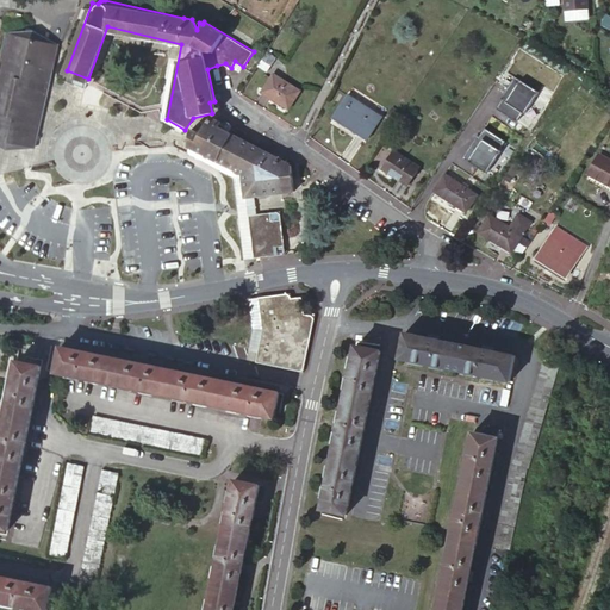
[(22,144),(35,147),(58,43),(33,30),(6,32),(0,56),(0,130),(10,135),(24,141),(22,144)]
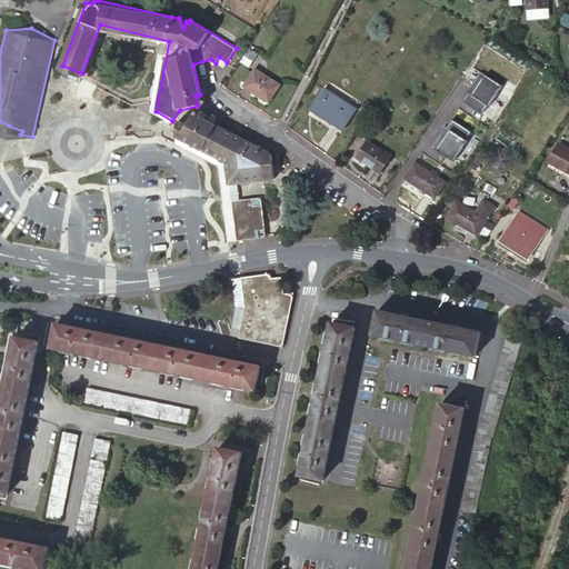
[(257,52),(249,47),(241,60),(249,63),(257,52)]
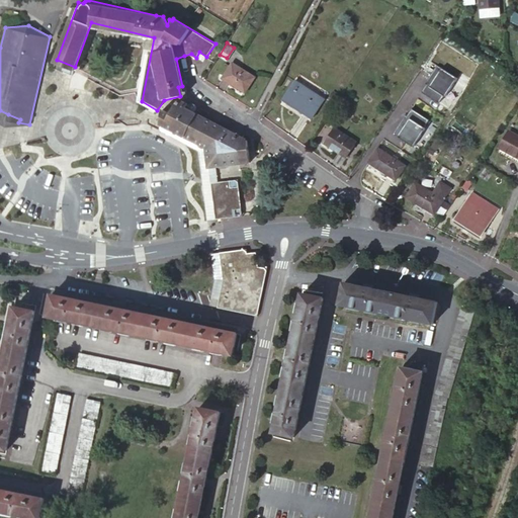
[(199,52),(196,58),(203,62),(206,57),(199,52)]
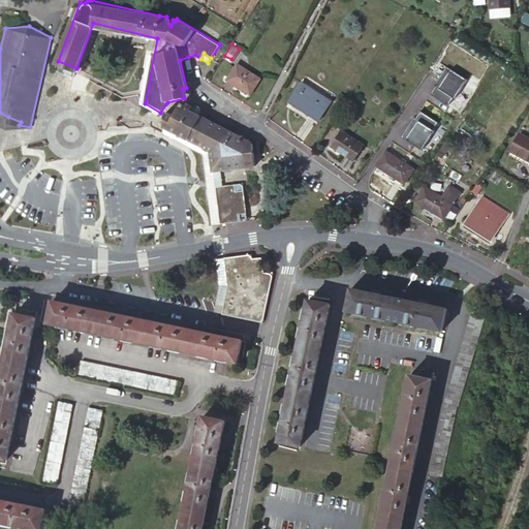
[(231,59),(224,56),(221,60),(228,64),(231,59)]
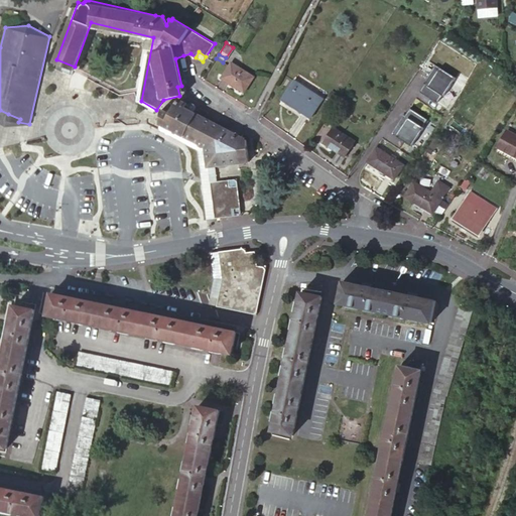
[(220,77),(241,90),(245,83),(247,85),(252,76),(230,61),(220,77)]
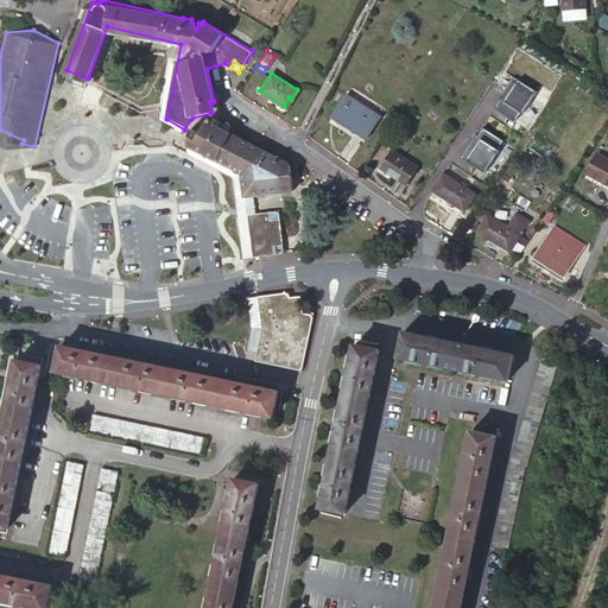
[(537,90),(512,75),(498,96),(500,99),(494,107),(515,120),(520,112),(523,113),(537,90)]
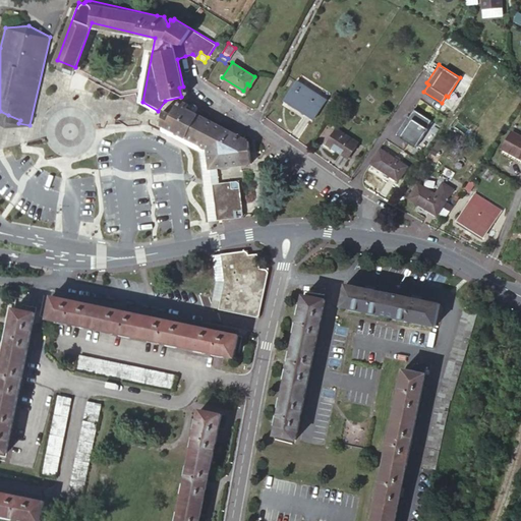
[(325,101),(296,81),(284,100),(312,119),(325,101)]
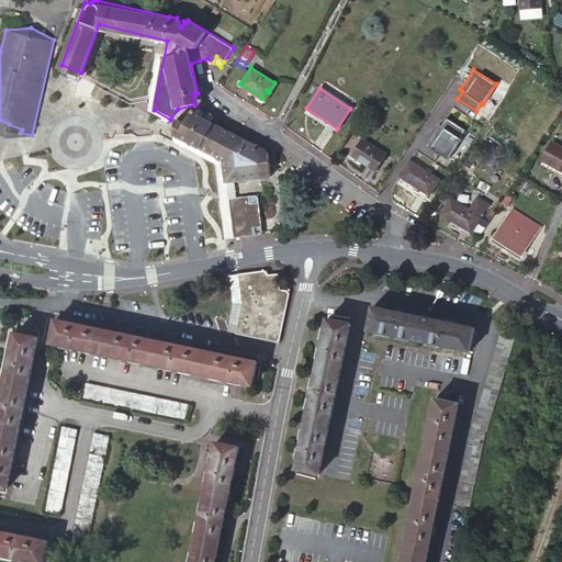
[(364,110),(369,103),(361,99),(357,105),(364,110)]
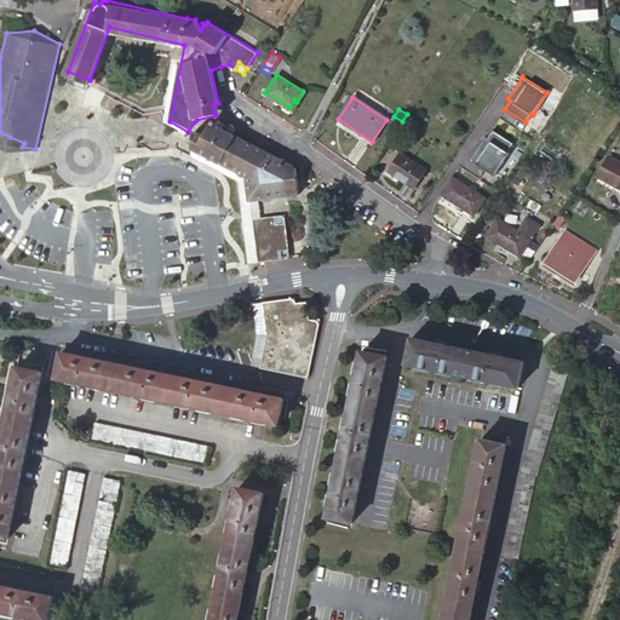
[(191,149),(247,178),(254,177),(257,199),(298,195),(296,178),(294,168),(288,165),(291,160),(279,154),(276,158),(222,128),(223,125),(216,120),(211,122),(208,127),(205,124),(195,133),(194,135),(191,149)]
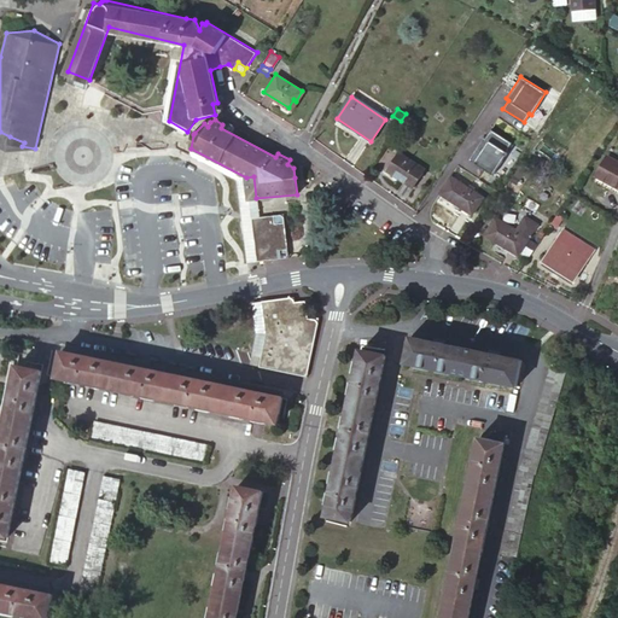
[(511,143),(490,128),(484,138),(482,136),(467,159),(493,175),(507,152),(505,151),(511,143)]
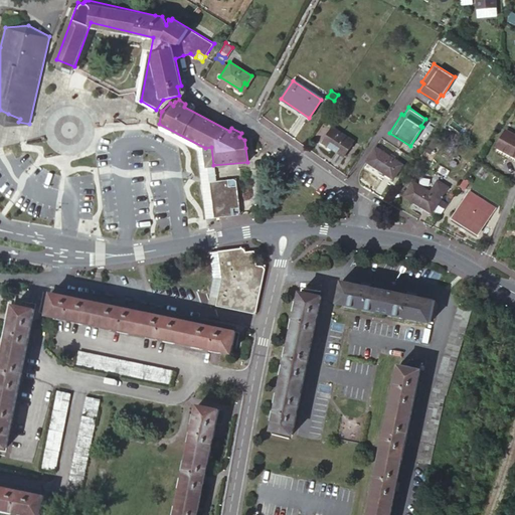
[(0,110),(0,124),(5,128),(29,124),(18,122),(20,119),(8,114),(0,110)]
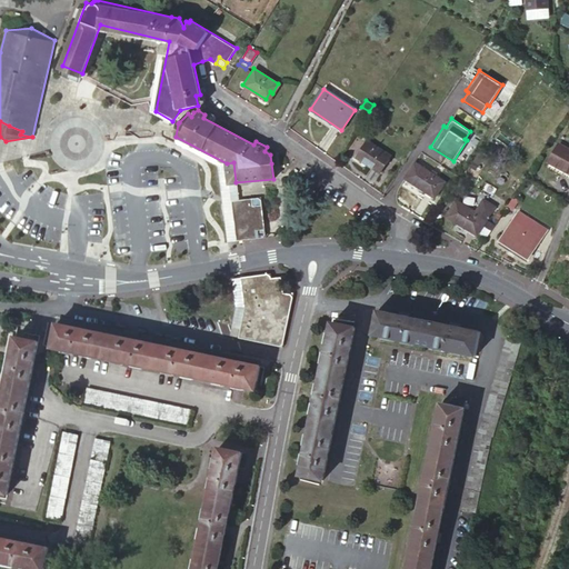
[(367,140),(358,152),(362,156),(360,159),(380,171),(390,157),(367,140)]
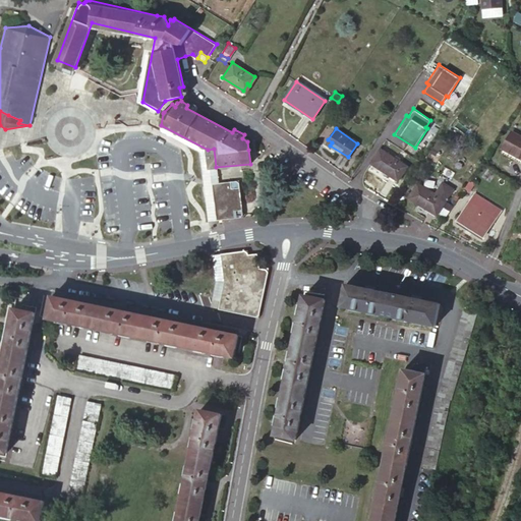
[(520,135),(512,130),(502,149),(520,159),(520,135)]
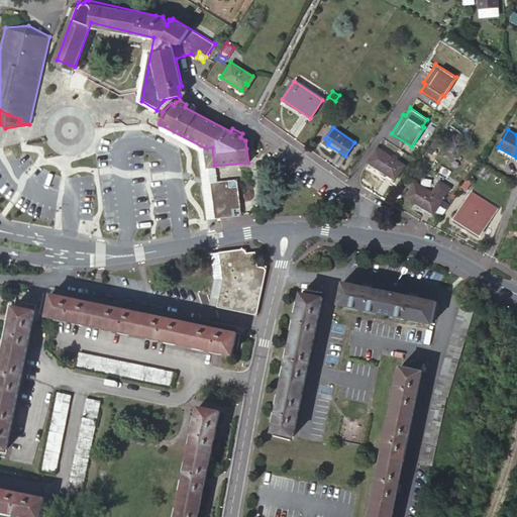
[(377,148),(368,162),(395,180),(404,166),(377,148)]
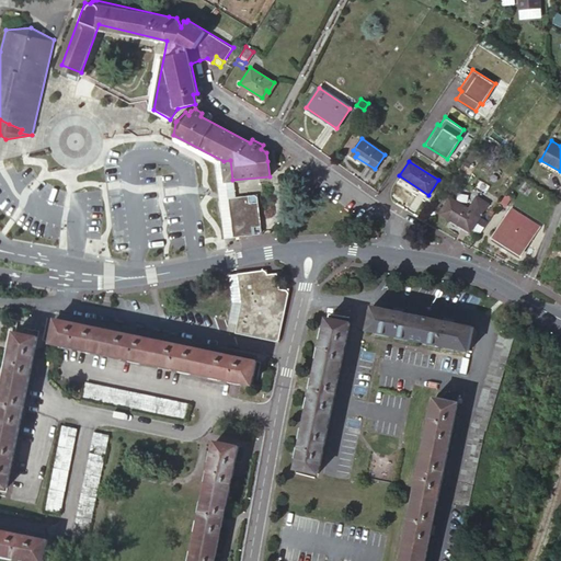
[(227,196),(232,236),(262,232),(258,192),(250,193),(247,191),(245,194),(227,196)]
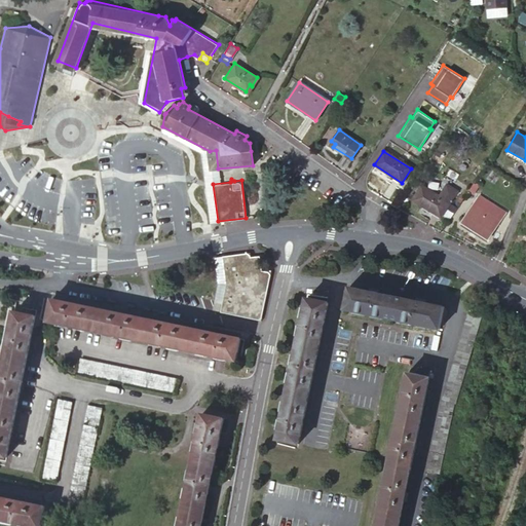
[(474,181),(467,190),(472,193),(478,184),(474,181)]
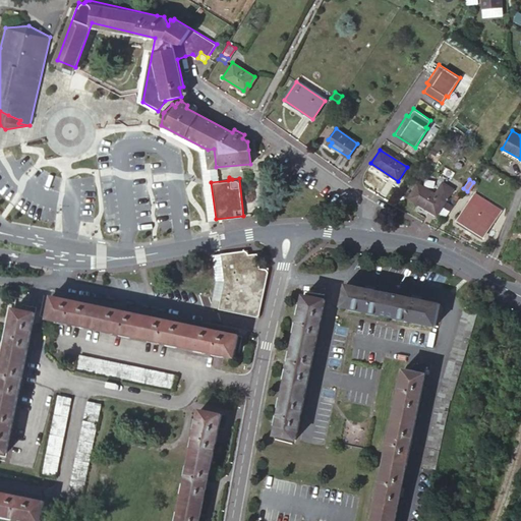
[(418,185),(408,198),(436,217),(452,191),(442,184),(433,195),(418,185)]
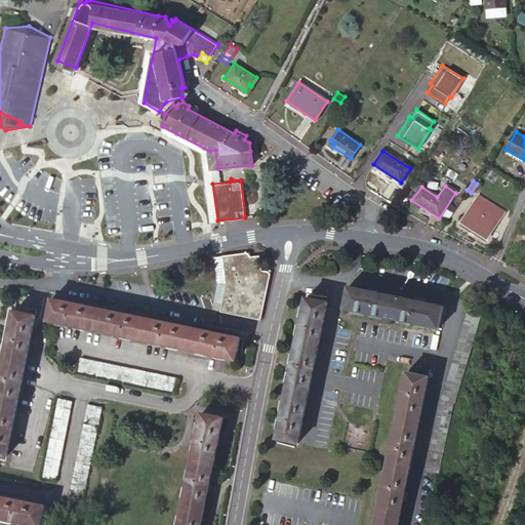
[(486,237),(502,212),(478,196),(461,220),(486,237)]
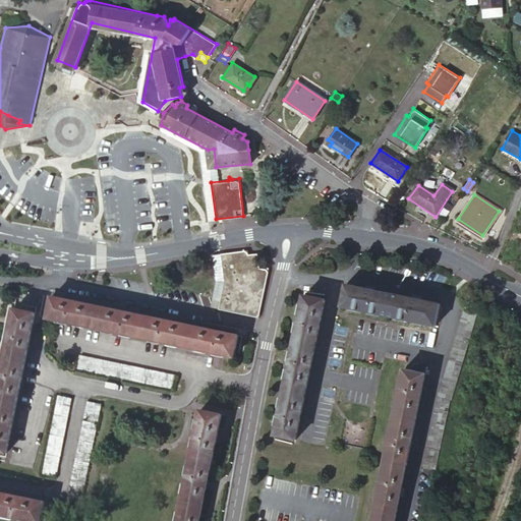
[(218,309),(257,317),(267,271),(258,270),(257,255),(248,256),(247,250),(222,254),(225,288),(223,289),(220,301),(218,309)]
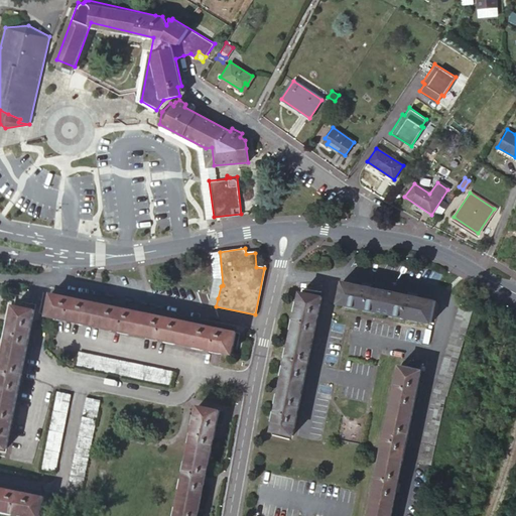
[(210,296),(218,298),(221,286),(223,285),(220,252),(211,253),(213,277),(210,296)]
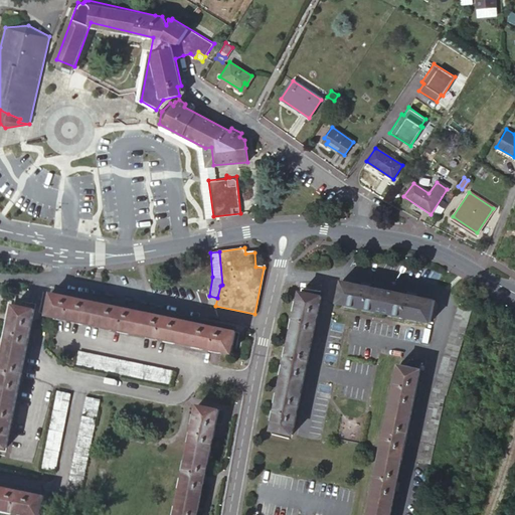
[(343,281),(338,302),(430,322),(435,300),(343,281)]
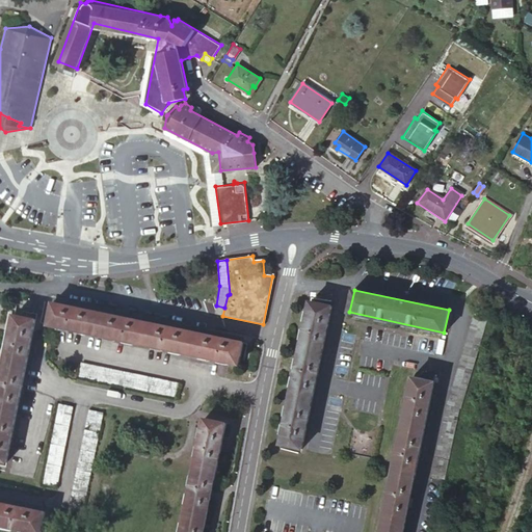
[(55,297),(54,303),(243,341),(244,336),(55,297)]
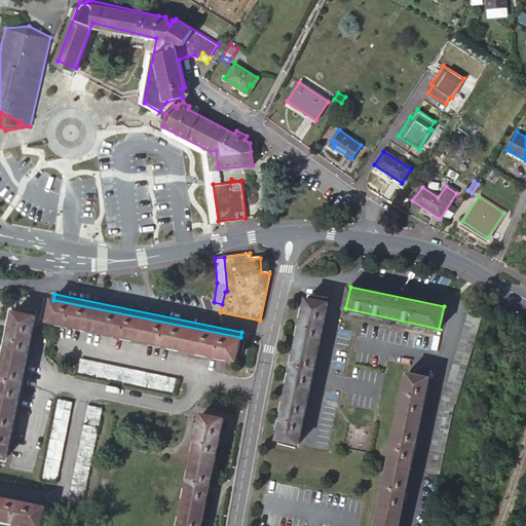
[(307,297),(276,441),(298,446),(328,301),(307,297)]
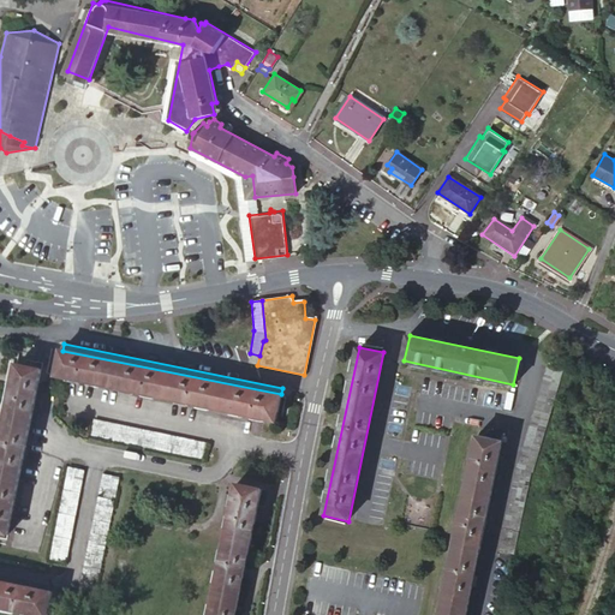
[(281,394),(63,351),(58,376),(275,421),(281,394)]
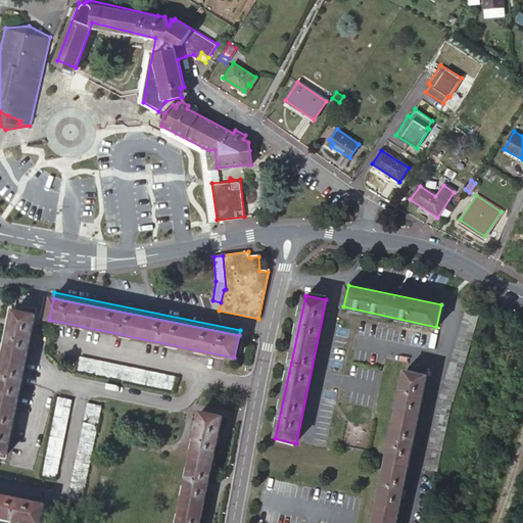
[(0,358),(0,386),(15,311),(10,310),(0,358)]
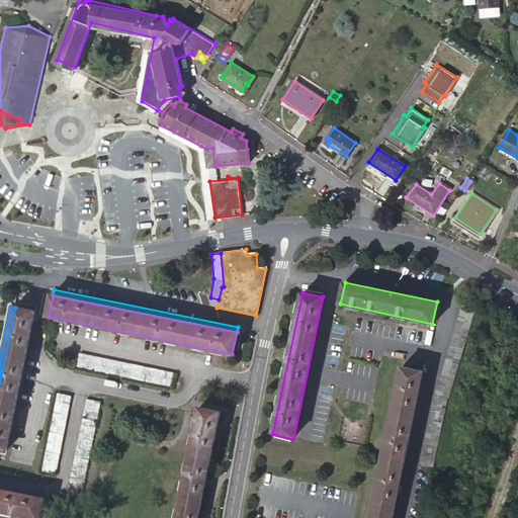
[(431,466),(445,404),(445,403),(448,392),(449,387),(452,376),(473,311),(461,307),(442,369),(438,384),(435,393),(430,416),(420,464),(431,466)]
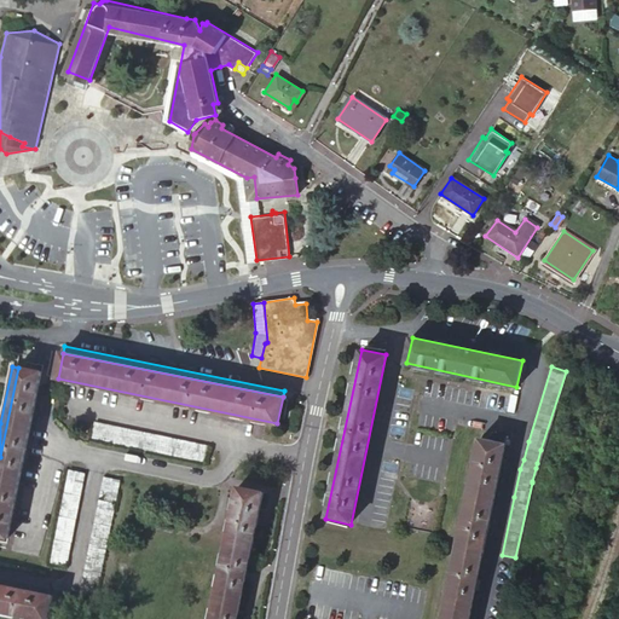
[(18,368),(0,457),(0,536),(11,538),(44,372),(18,368)]
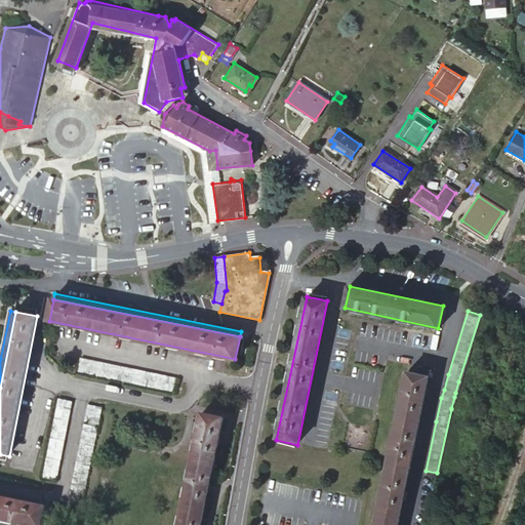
[(176,378),(82,358),(79,372),(174,392),(176,378)]
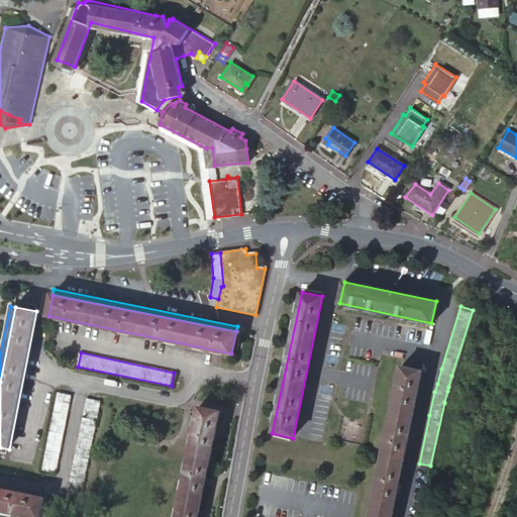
[(399,370),(369,516),(390,516),(420,374),(399,370)]
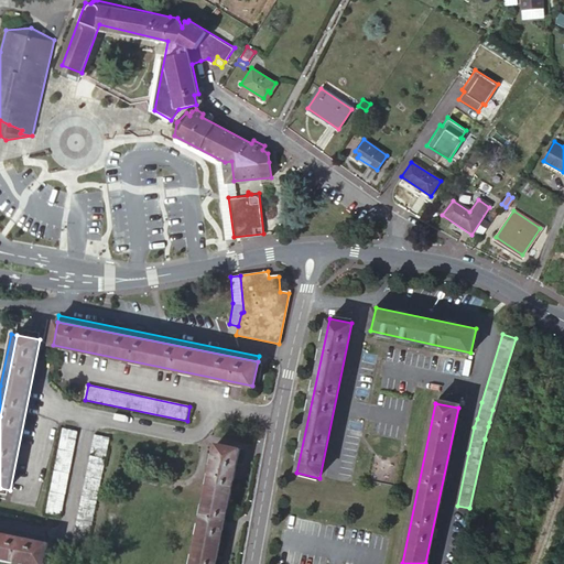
[(78,433),(64,430),(47,513),(62,516),(78,433)]
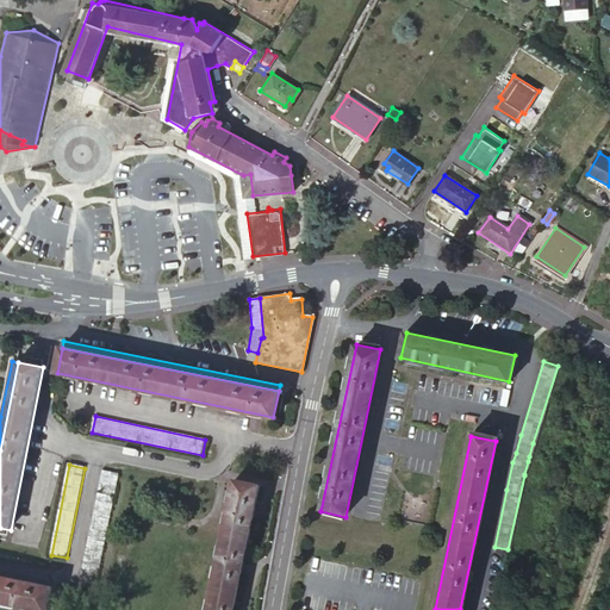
[(118,475),(103,472),(79,584),(95,587),(118,475)]
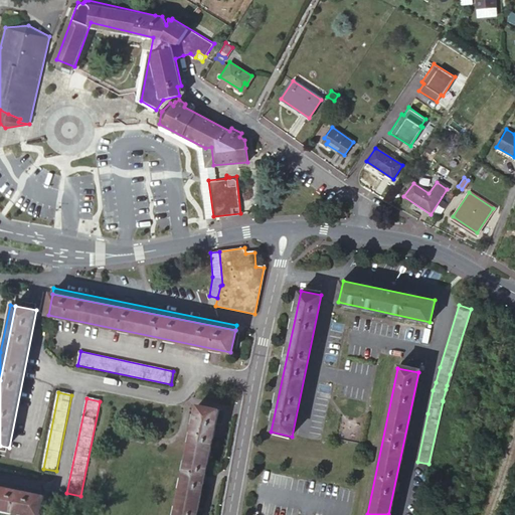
[(197,514),(220,409),(199,405),(175,514),(197,514)]
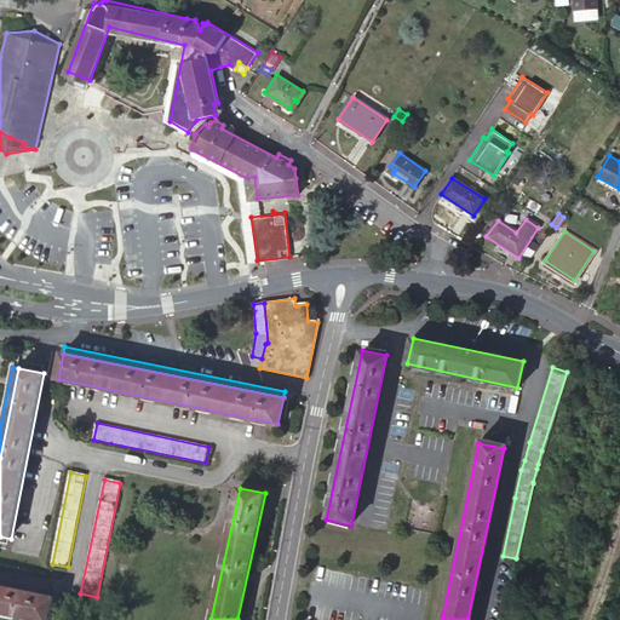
[(0,585),(0,612),(39,619),(49,619),(53,597),(0,585)]
